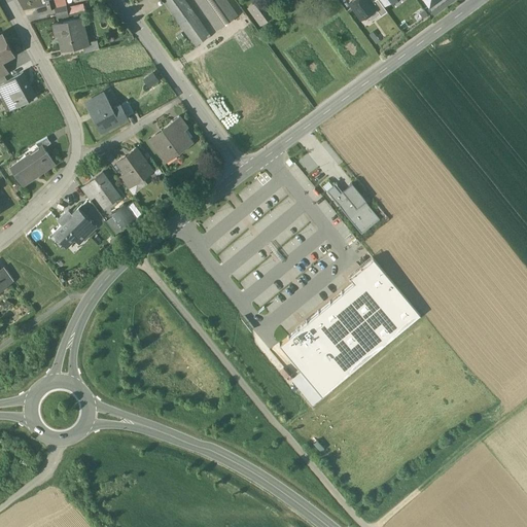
[(51,0),(45,0),(47,9),(54,8),(54,7),(51,0)]
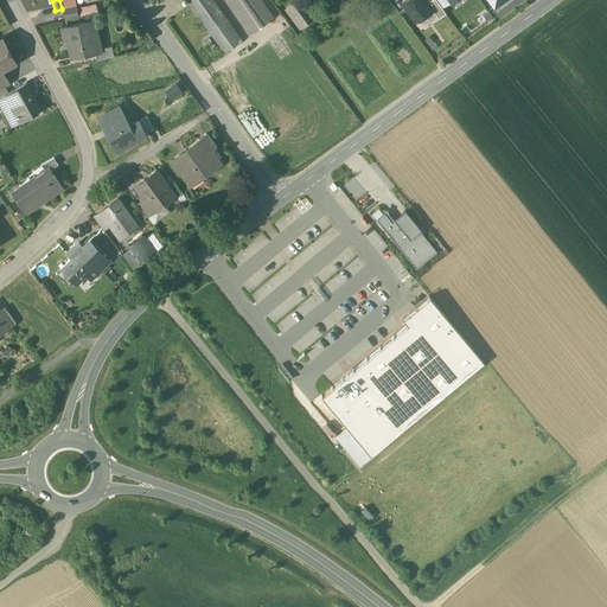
[(241,42),(211,0),(186,0),(224,53),(241,42)]
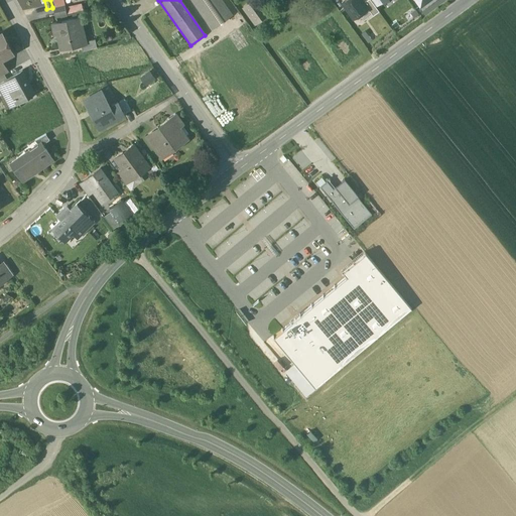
[(232,16),(220,0),(189,0),(212,30),(232,16)]
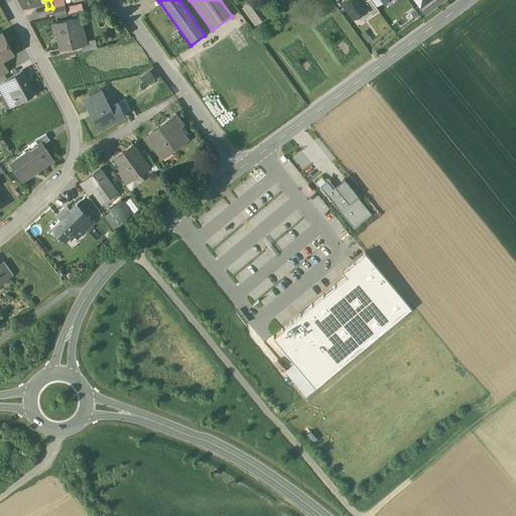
[(361,0),(347,0),(343,4),(354,19),(368,9),(364,4),(361,0)]
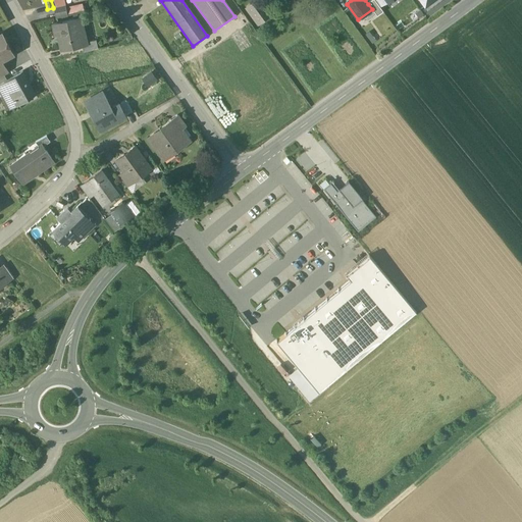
[(374,0),(373,0),(368,4),(372,9),(377,16),(383,12),(380,7),(374,0)]
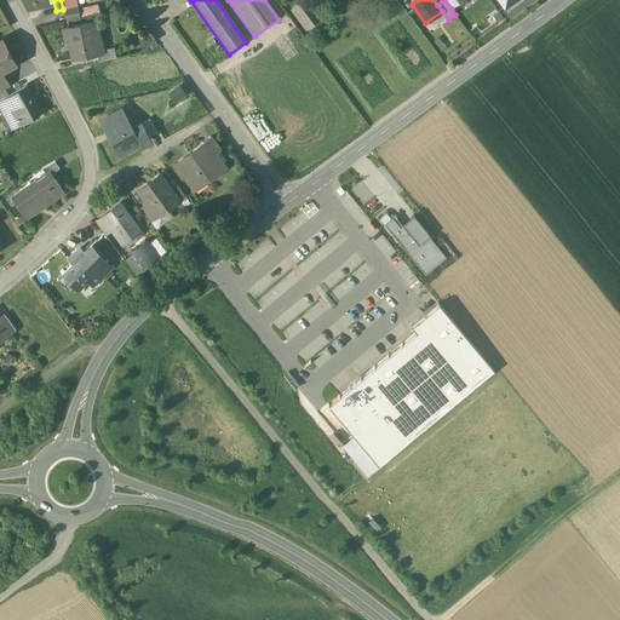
[(317,19),(305,3),(293,11),(305,28),(317,19)]
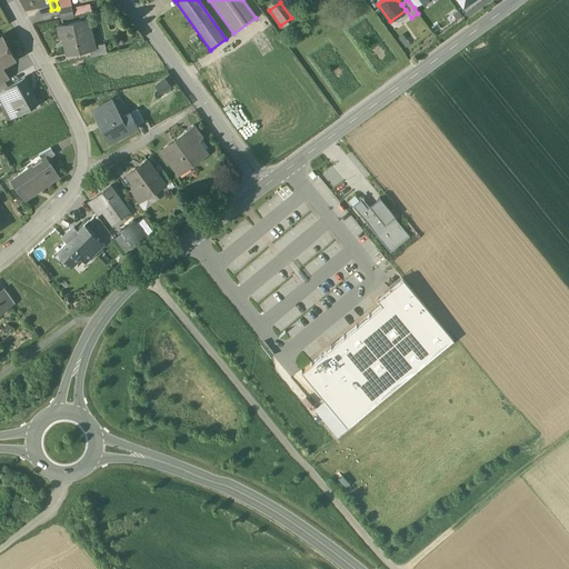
[(71,5),(58,8),(58,9),(60,19),(73,16),(71,5)]
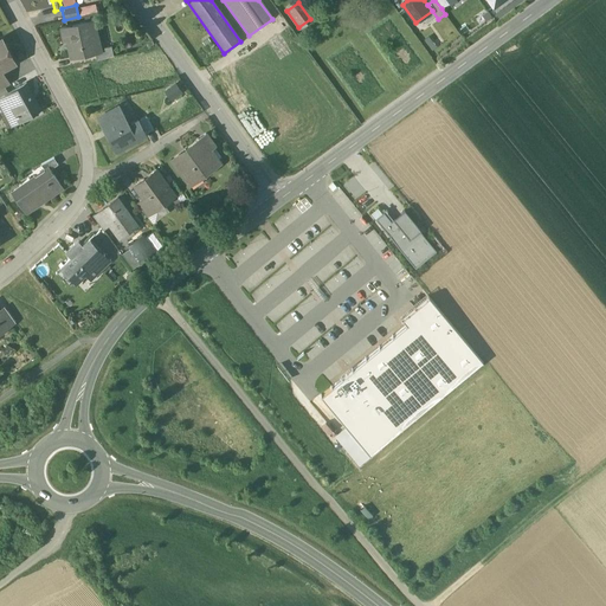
[(94,21),(62,28),(64,42),(66,42),(71,58),(95,52),(101,51),(101,50),(94,21)]
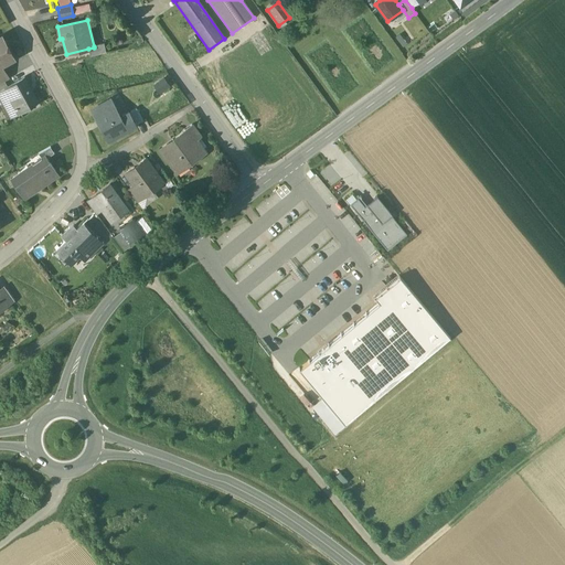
[(1,35),(0,36),(0,65),(1,65),(13,57),(1,35)]
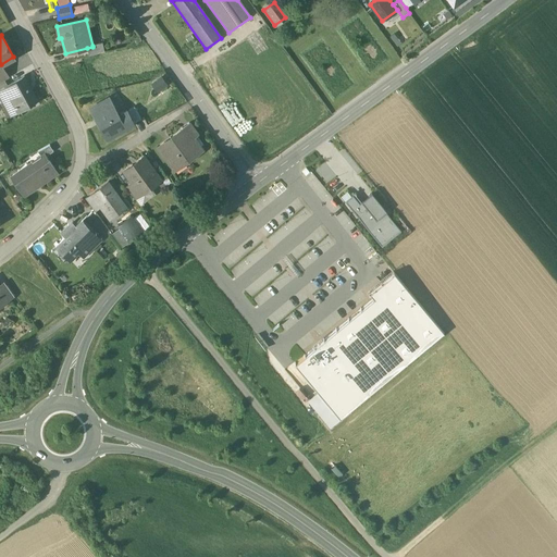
[(95,46),(93,46),(93,47),(87,48),(88,54),(104,51),(102,42),(95,45),(95,46)]
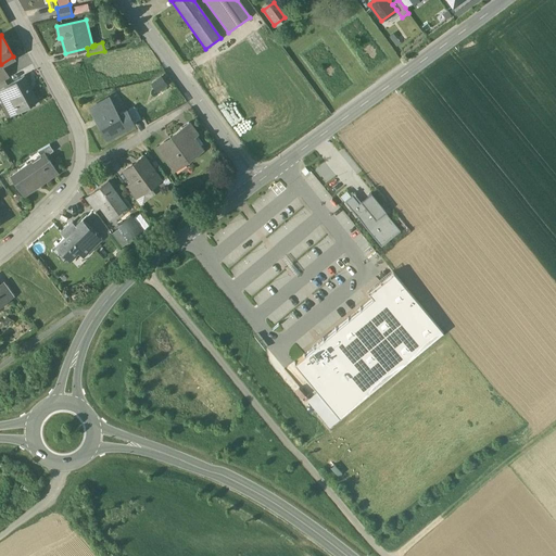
[(29,85),(24,76),(11,84),(8,85),(4,79),(0,81),(0,96),(8,110),(16,105),(19,109),(34,101),(26,87),(29,85)]
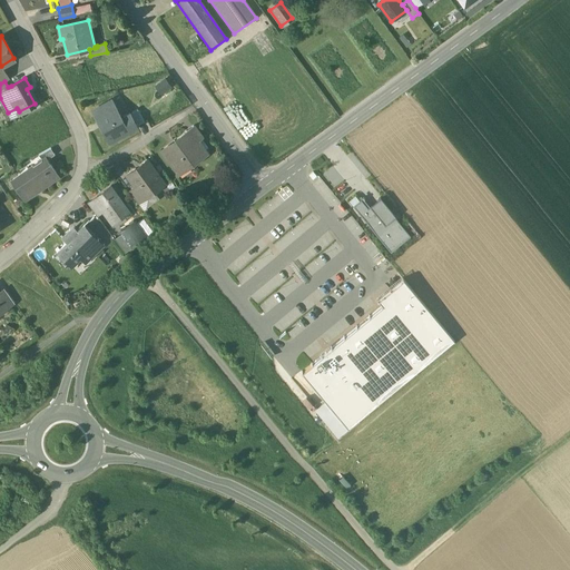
[(111,99),(92,110),(109,140),(136,126),(136,125),(129,112),(121,117),(111,99)]
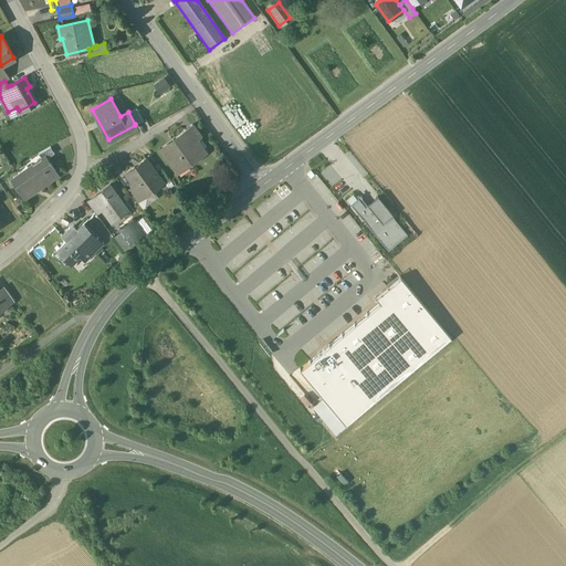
[(143,119),(136,107),(128,112),(135,124),(143,119)]
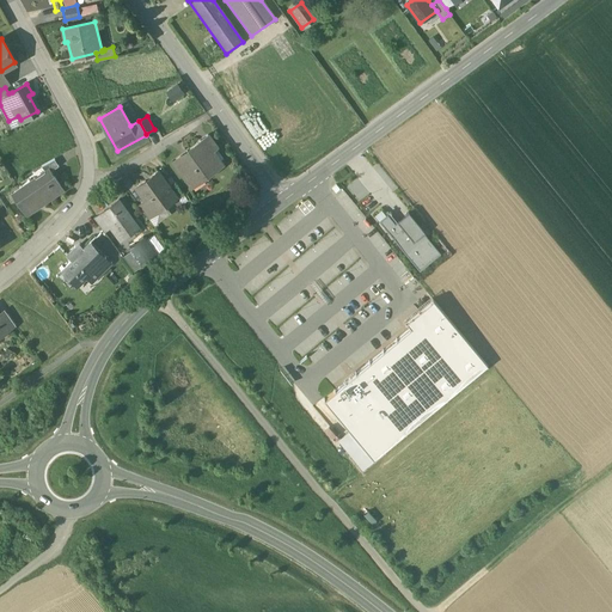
[(207,134),(197,141),(200,142),(207,154),(212,151),(216,147),(207,134)]
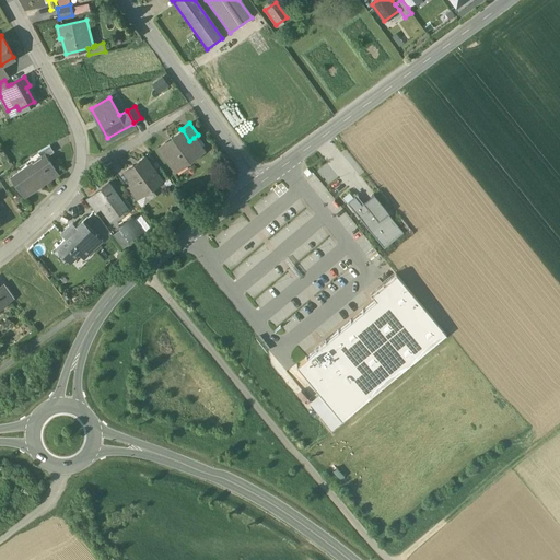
[(189,141),(183,130),(159,148),(175,171),(186,163),(184,161),(201,148),(194,138),(189,141)]
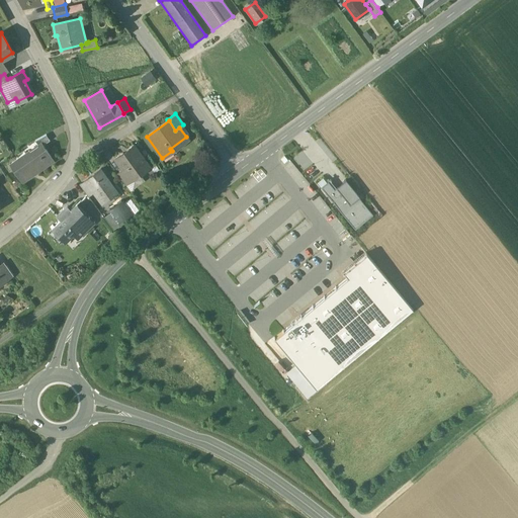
[(46,134),(35,140),(39,146),(42,144),(50,140),(46,134)]
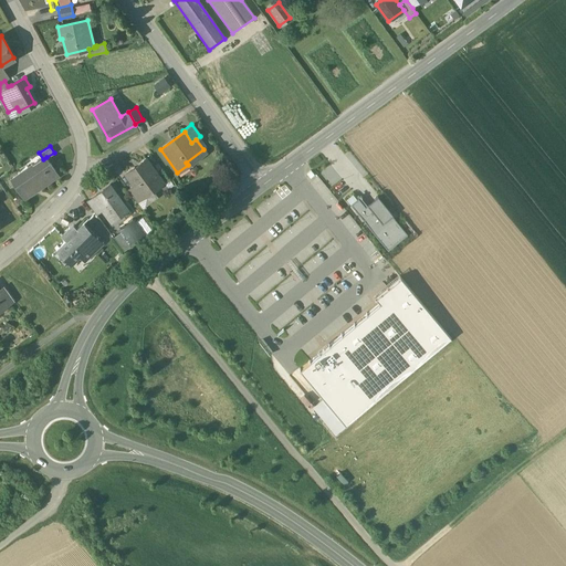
[(34,166),(32,164),(11,178),(24,198),(35,190),(33,189),(43,181),(42,180),(55,170),(46,157),(43,159),(34,166)]
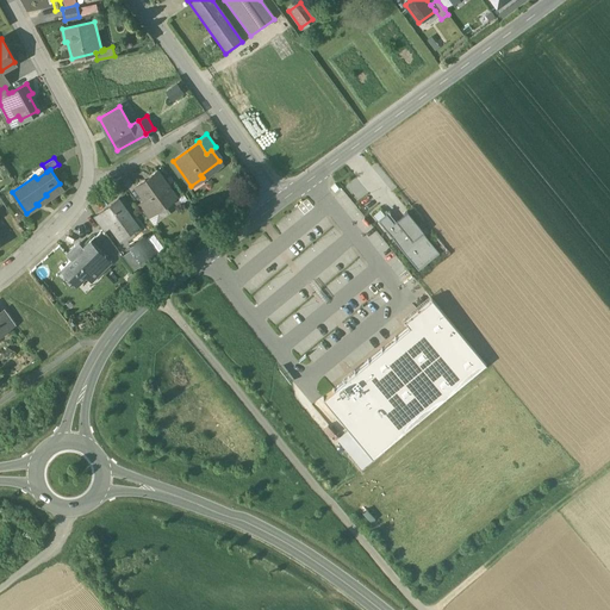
[(157,169),(135,186),(144,199),(153,210),(174,194),(175,197),(176,195),(157,169)]
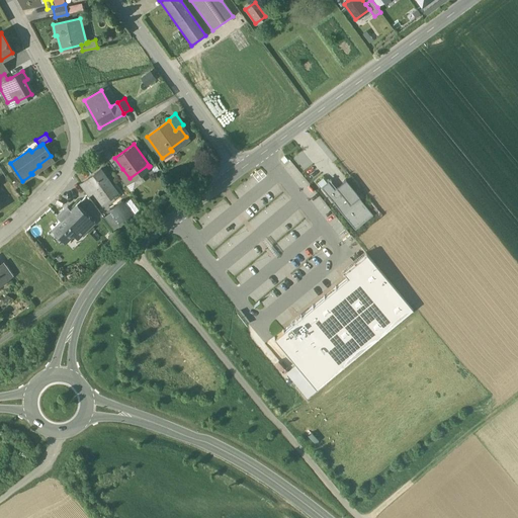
[(285,173),(293,183),(304,174),(295,165),(285,173)]
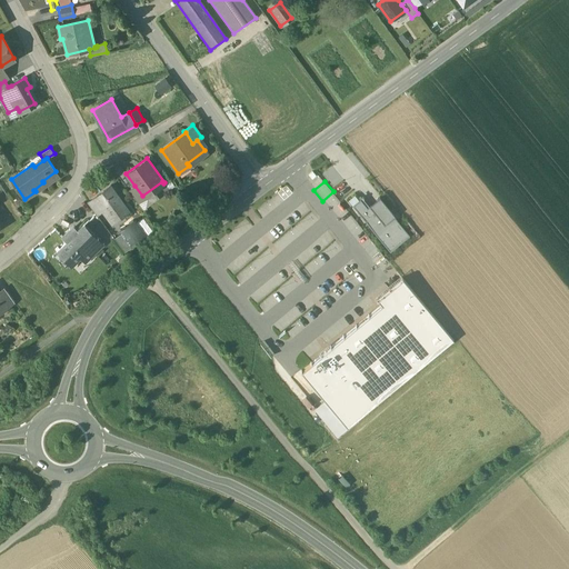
[(128,210),(110,185),(93,197),(102,209),(112,222),(128,210)]
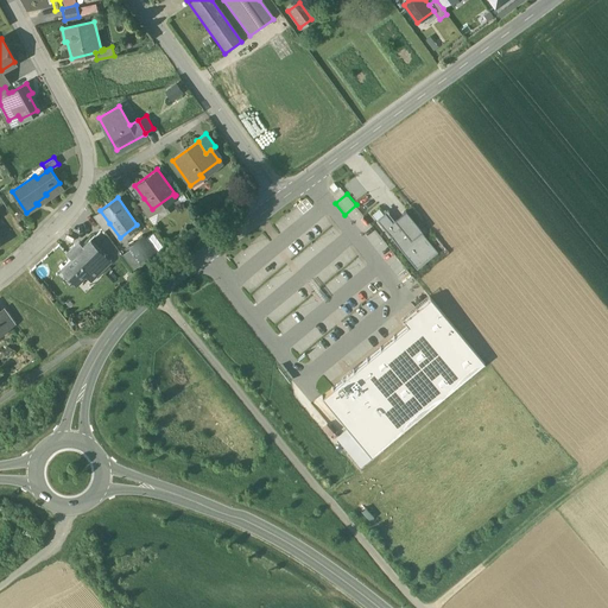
[(152,209),(144,198),(138,203),(147,216),(154,211),(152,209)]
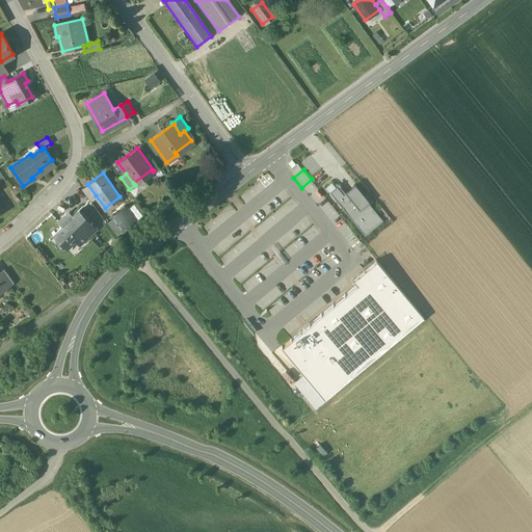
[(96,195),(87,184),(81,188),(89,200),(96,195)]
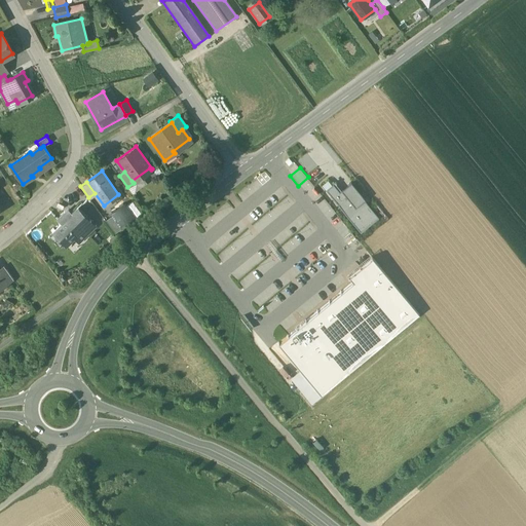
[(326,190),(361,231),(378,217),(350,183),(340,191),(334,183),(326,190)]
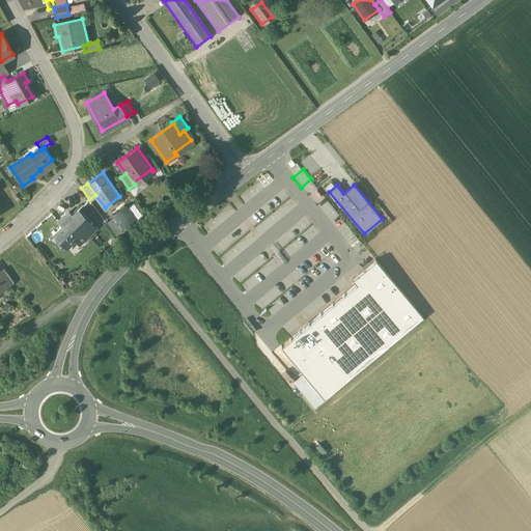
[(132,220),(140,214),(133,203),(124,208),(132,220)]
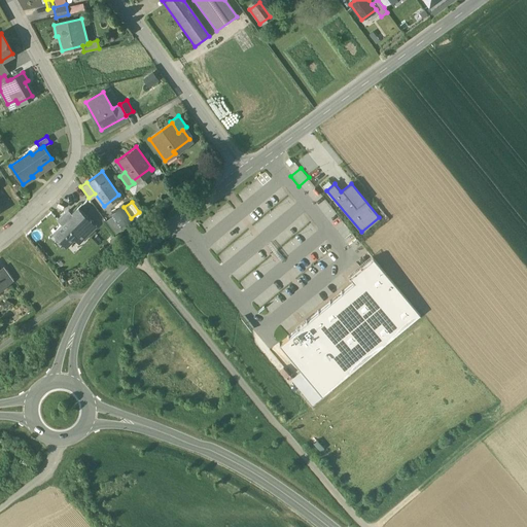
[(78,207),(69,216),(65,212),(58,219),(62,223),(53,233),(65,245),(81,230),(80,230),(89,222),(88,221),(90,219),(78,207)]
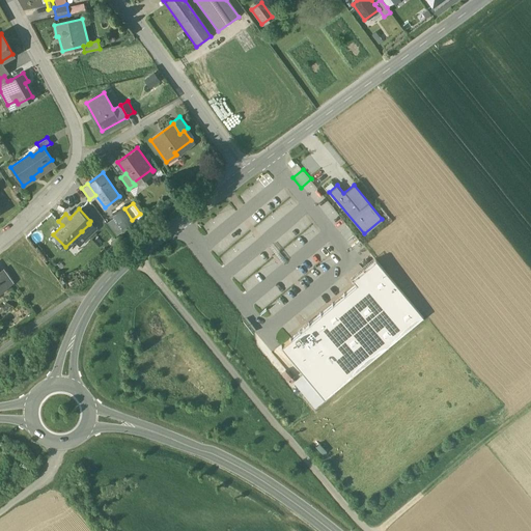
[(113,217),(108,220),(115,232),(120,229),(113,217)]
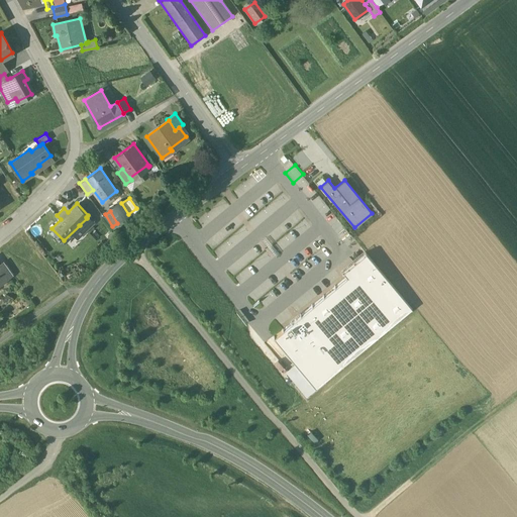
[(87,218),(79,225),(80,225),(84,230),(84,231),(94,221),(88,215),(86,217),(87,218)]
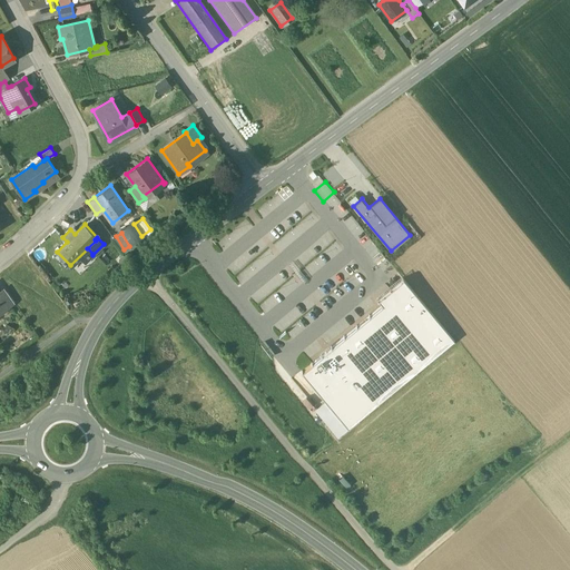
[(347,425),(454,338),(403,277),(377,298),(382,303),(301,369),(347,425)]
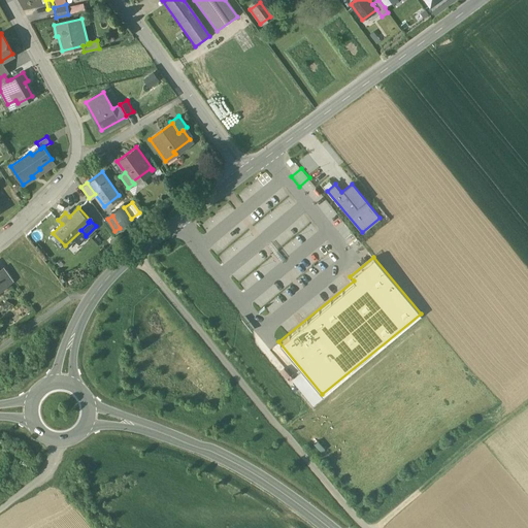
[(13,279),(6,269),(1,273),(8,284),(13,279)]
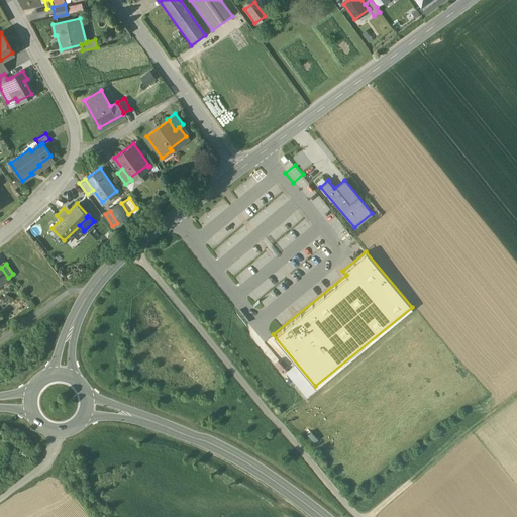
[(1,268),(0,266),(0,283),(8,278),(1,268)]
